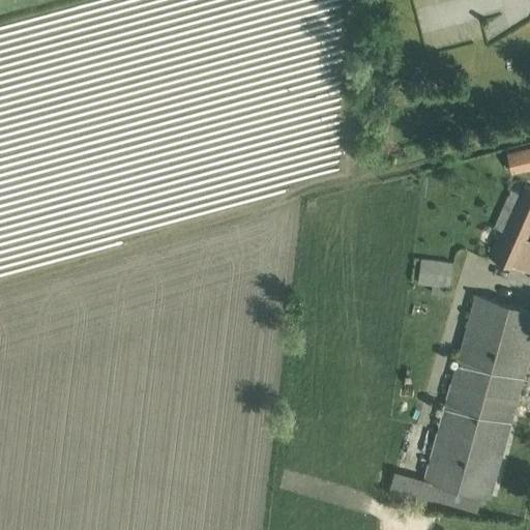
[(418,0),(427,49),(483,39),(479,16),(503,11),(501,0),(418,0)]
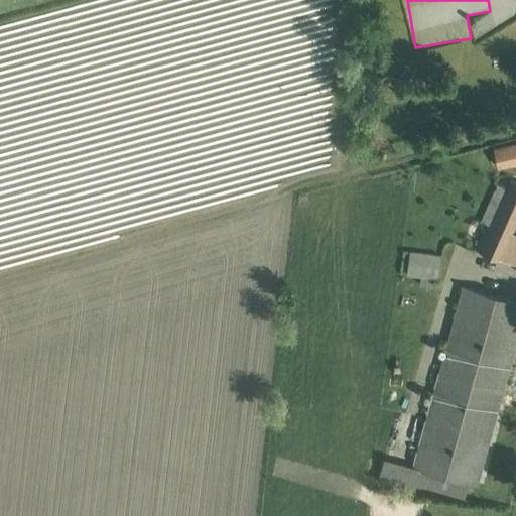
[(515,162),(515,143),(494,149),(499,166),(515,162)]
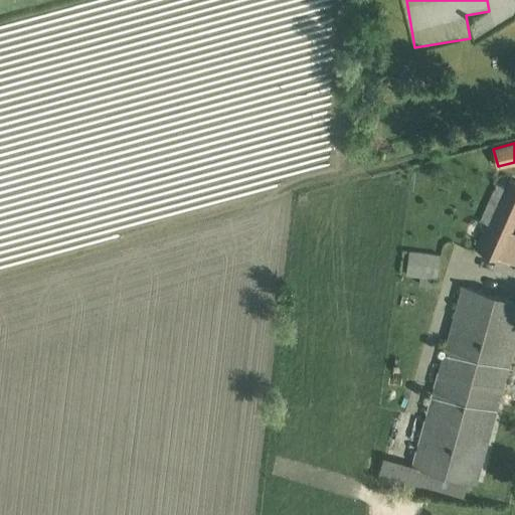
[(475,249),(499,260),(514,220),(514,181),(509,179),(506,187),(497,183),(480,220),(486,223),(475,249)]
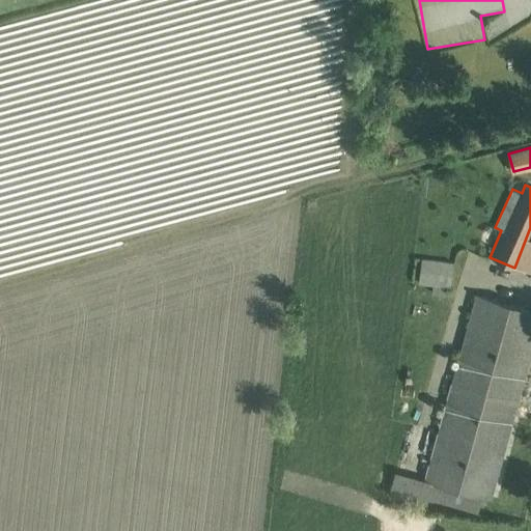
[(450,286),(453,260),(422,256),(419,282),(450,286)]
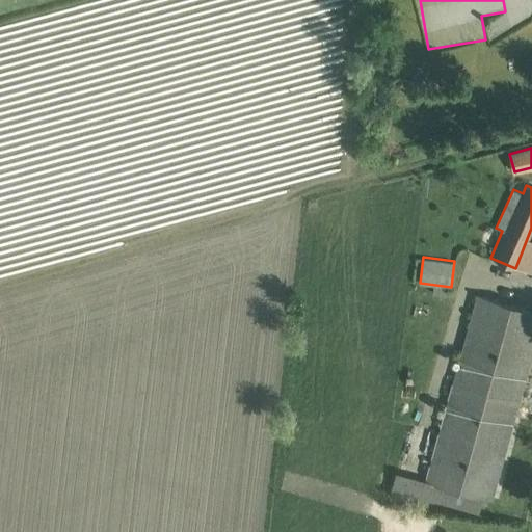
[(491,499),(531,353),(531,310),(478,295),(426,478),(397,470),(390,496),(429,507),(430,500),(480,514),(485,497),(491,499)]
